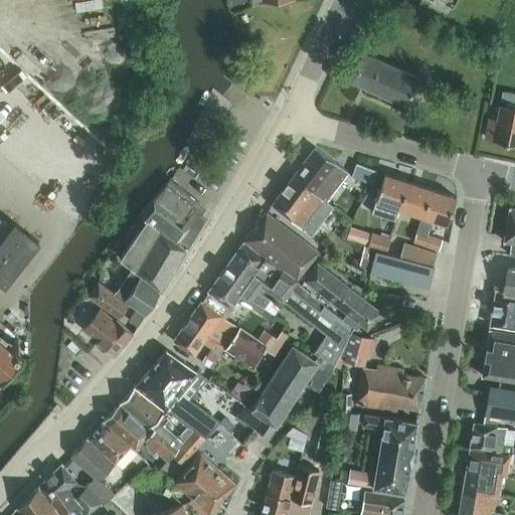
[(418,77),(363,52),(350,80),(405,106),(418,77)]
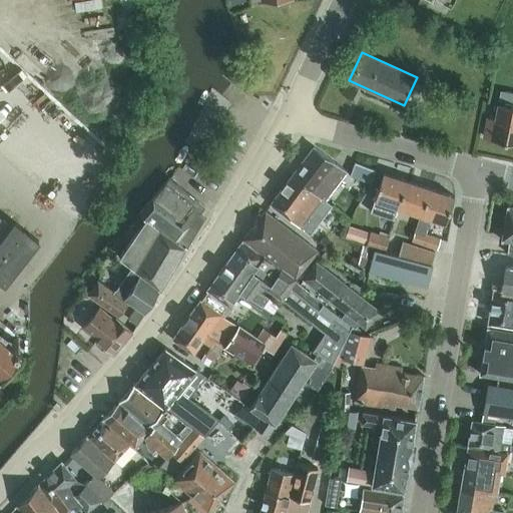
[(438,71),(423,64),(419,72),(434,79),(438,71)]
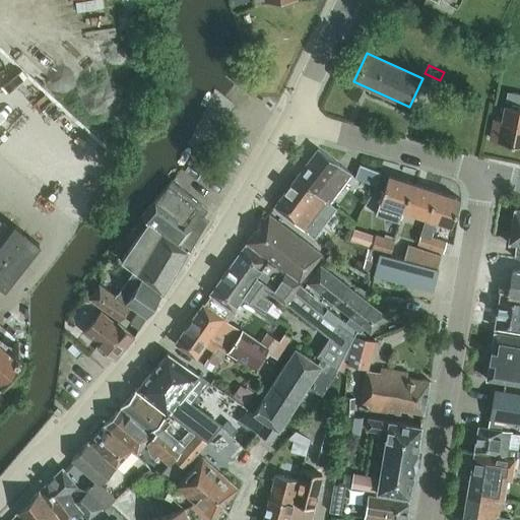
[(519,144),(519,108),(519,109),(519,107),(519,93),(508,91),(505,106),(498,140),(519,144)]
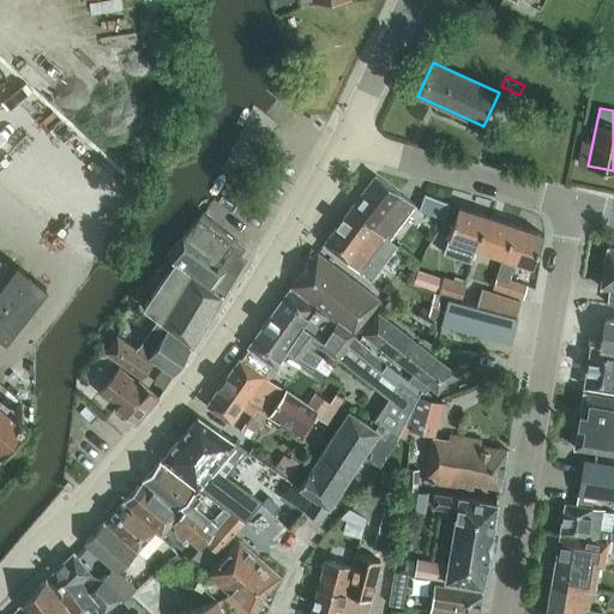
[(349,210),(389,240),(415,205),(375,175),(349,210)]
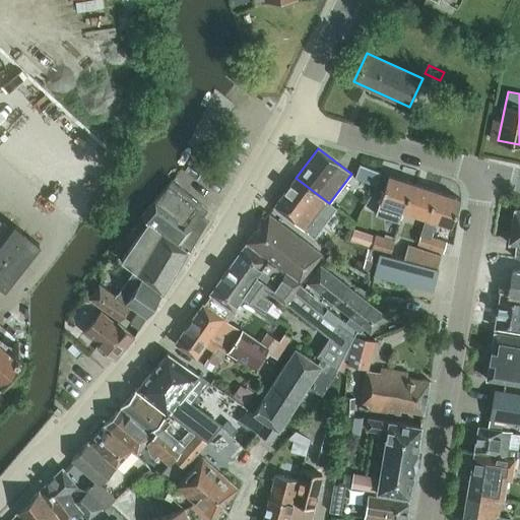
[(354,178),(361,180),(375,186),(380,173),(360,165),(354,178)]
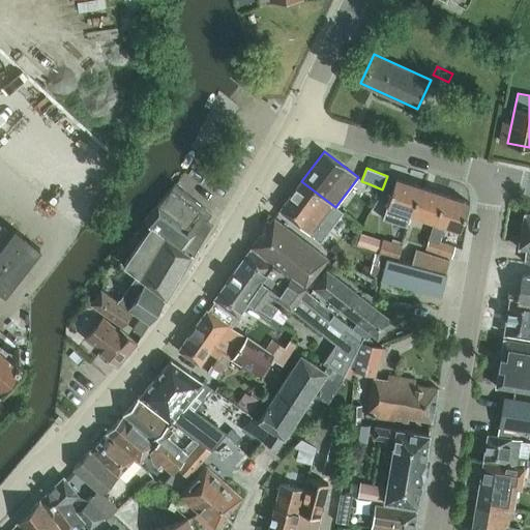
[(420,186),(395,178),(384,215),(394,218),(398,210),(411,214),(420,186)]
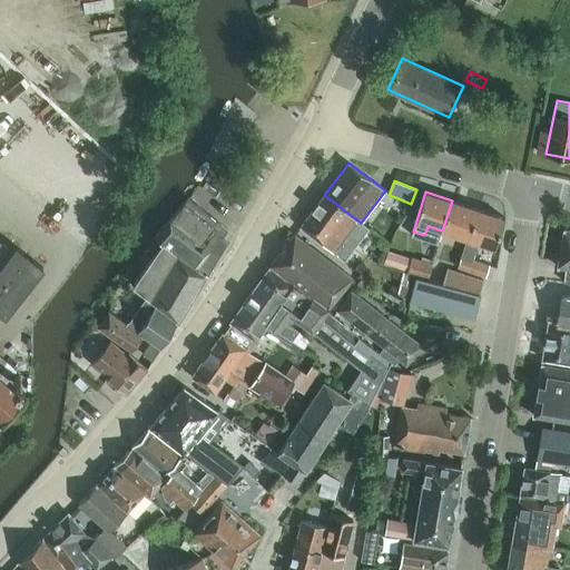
[(324,195),(301,226),(336,255),(343,261),(367,227),(361,223),(324,195)]
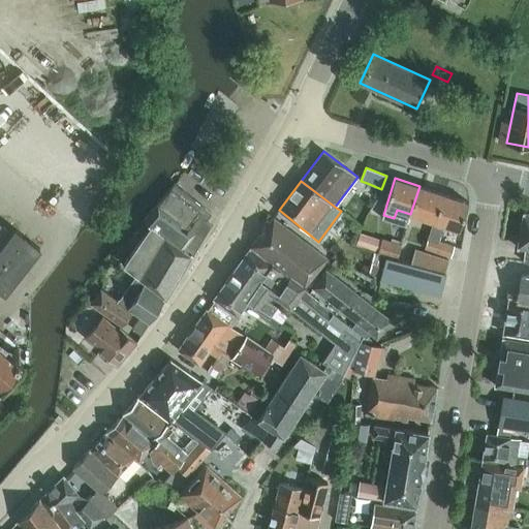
[(124,265),(165,296),(190,253),(188,251),(211,213),(174,183),(146,221),(152,226),(124,265)]
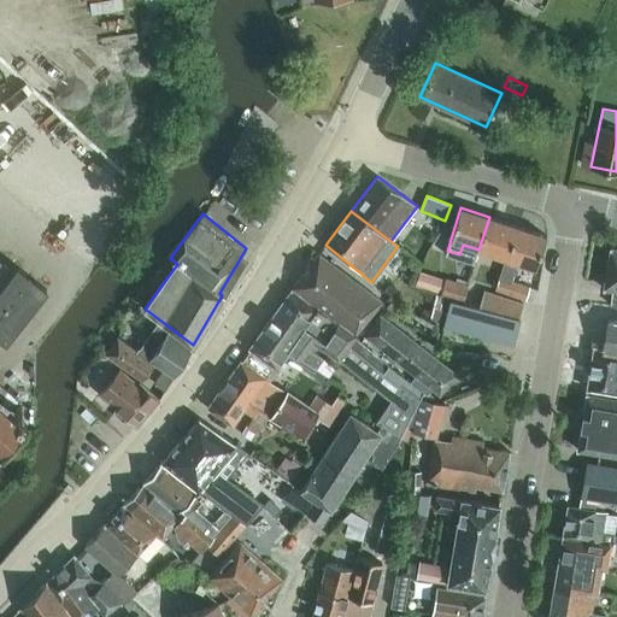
[(506,259),(517,227),(489,217),(479,250),(505,258),(506,259)]
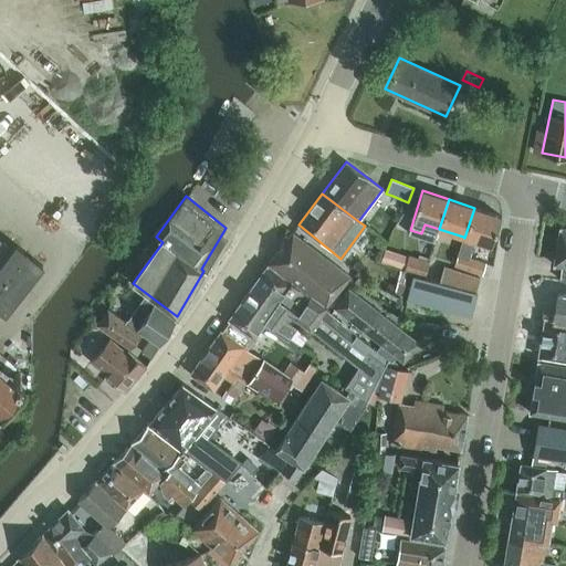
[(501,216),(474,208),(464,238),(463,237),(454,264),(483,274),(485,263),(469,258),(475,241),(491,245),(501,216)]
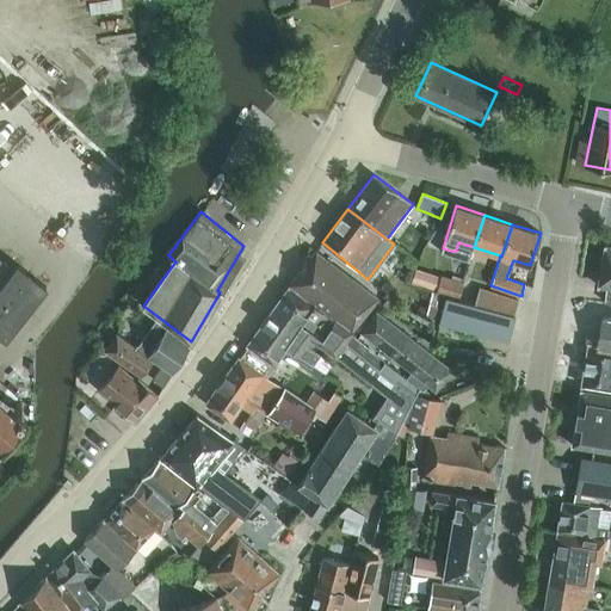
[(610,298),(610,246),(605,246),(598,287),(606,288),(605,298),(610,298)]
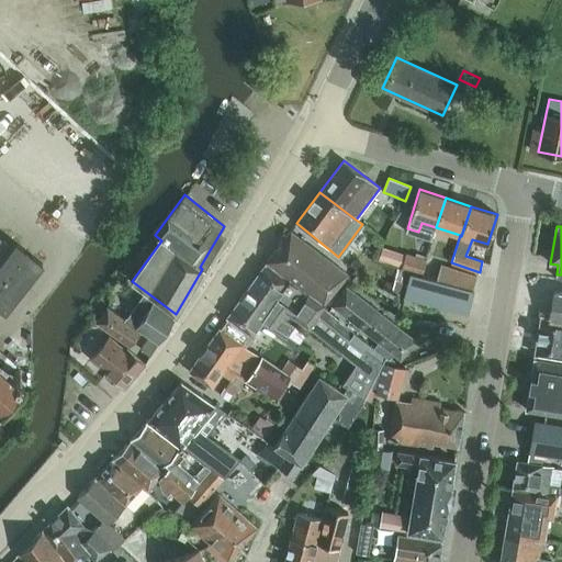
[(347,274),(291,231),(266,262),(323,306),(347,274)]
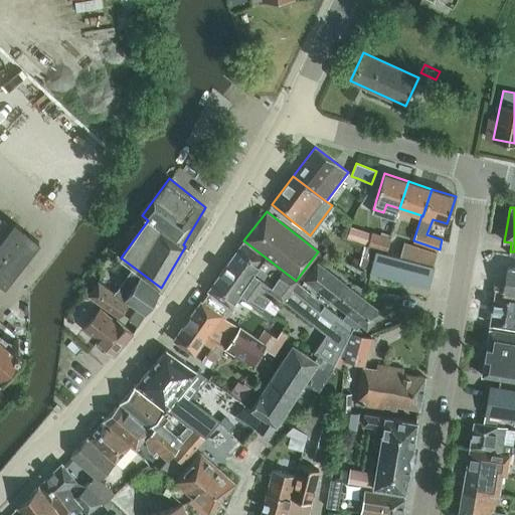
[(0,282),(4,286),(39,242),(14,223),(11,227),(0,217),(0,282)]
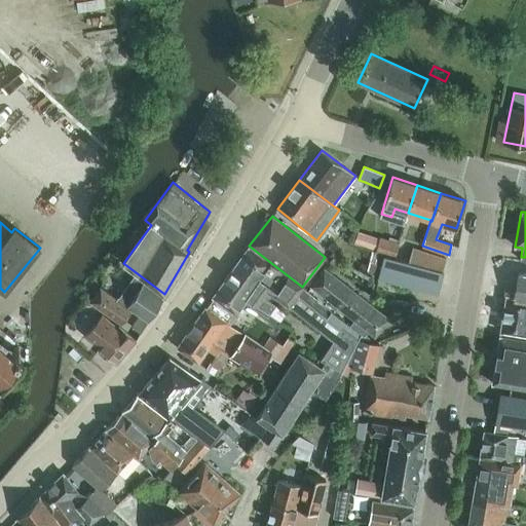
[(358,231),(354,243),(364,247),(367,234),(358,231)]
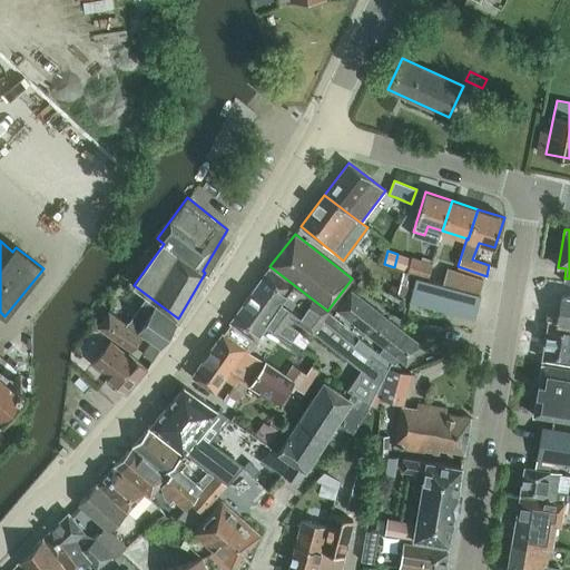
[(412,257),(408,273),(418,275),(422,261),(412,257)]
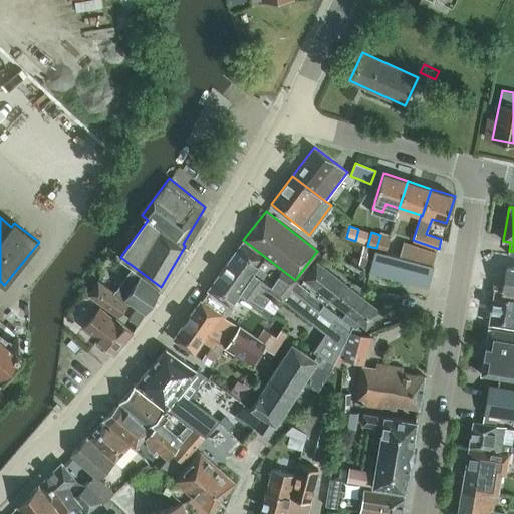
[(380,235),(376,248),(387,251),(391,238),(380,235)]
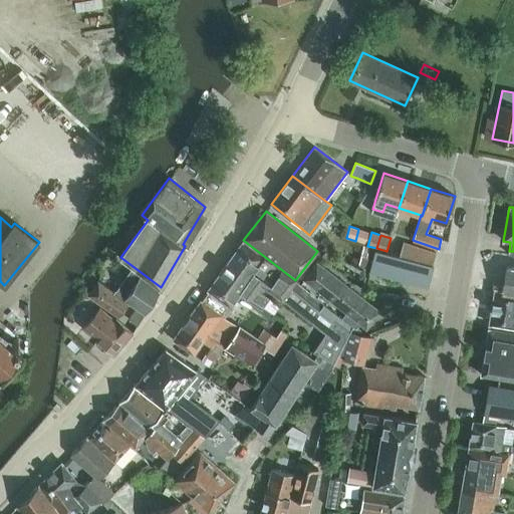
[(294,282),(294,281),(242,242),(207,290),(209,291),(229,304),(239,291),(263,307),(273,314),(279,306),(255,289),(259,284),(282,299),(311,322),(326,333),(314,351),(317,353),(333,364),(351,327),(323,305),(294,282)]
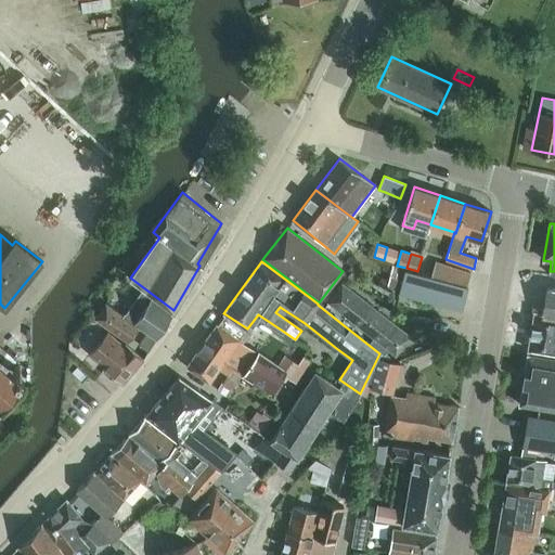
[(466,286),(470,273),(435,262),(430,278),(407,270),(400,291),(399,289),(399,292),(424,299),(424,298),(461,308),(466,286)]
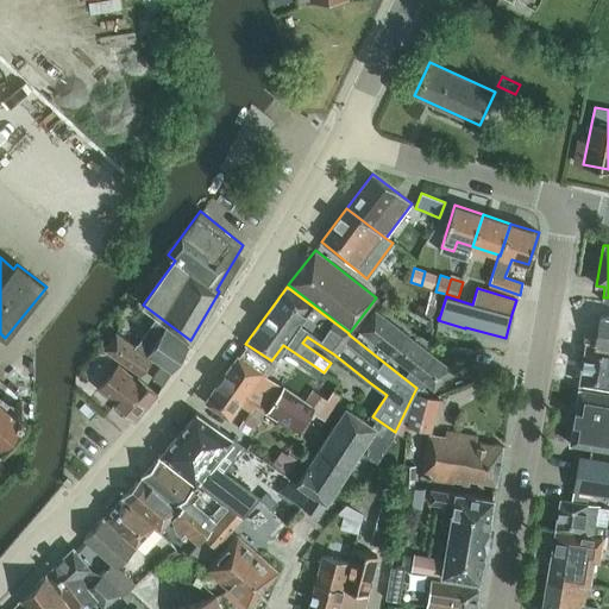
[(424,316),(438,320),(438,318),(439,319),(446,296),(431,292),(424,316)]
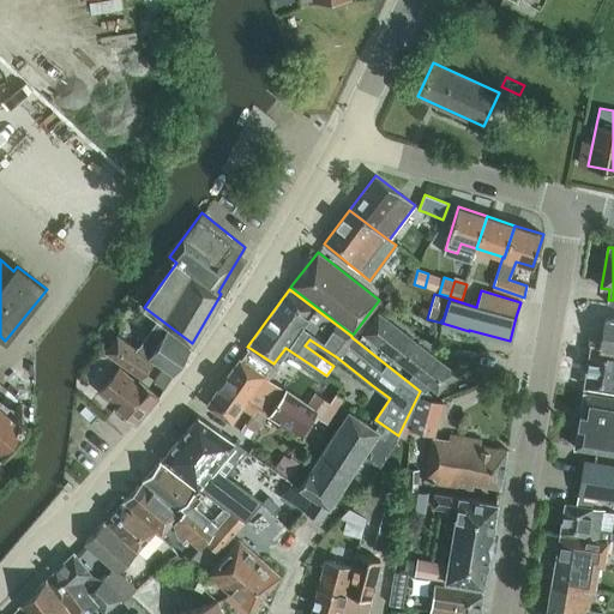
[(391,296),(384,307),(399,318),(407,307),(391,296)]
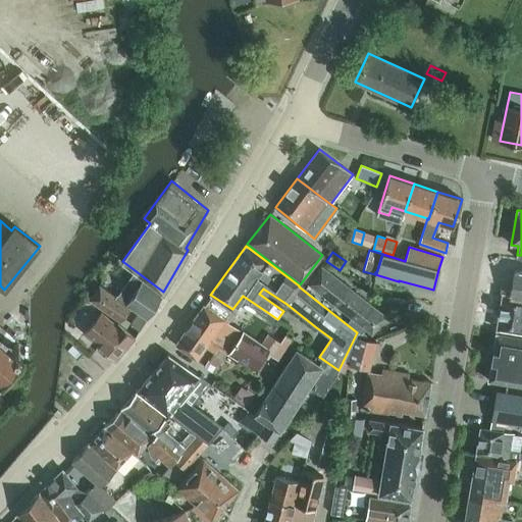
[(521,258),(516,258),(511,295),(503,294),(497,329),(521,333),(521,258)]
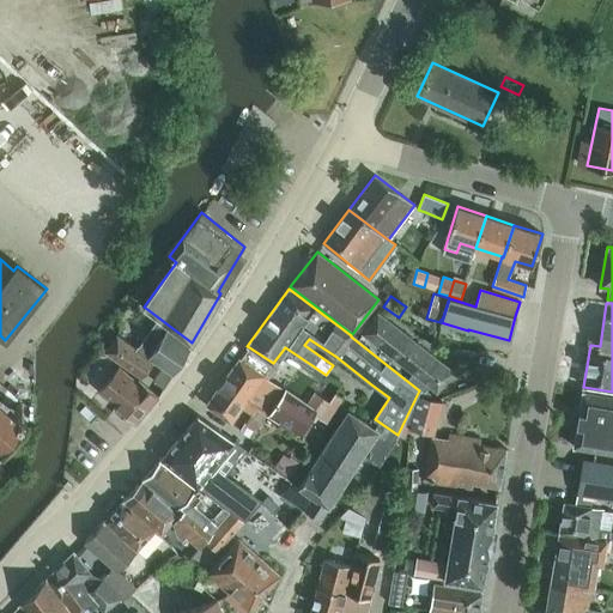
[(451,372),(378,314),(363,333),(437,390),(451,372)]
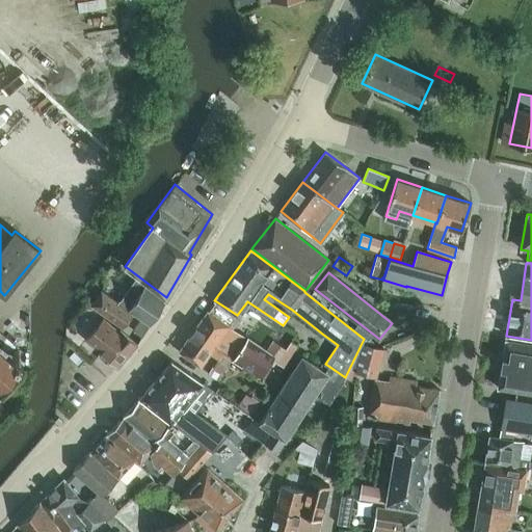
[(121,300),(120,300),(118,302),(102,291),(91,306),(124,327),(134,313),(142,318),(133,330),(142,337),(151,324),(165,299),(135,278),(130,286),(121,300)]
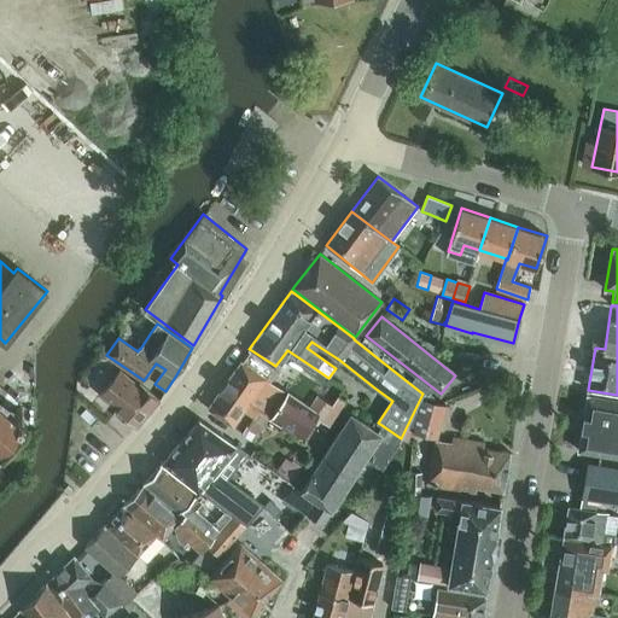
[(258,391),(261,388),(263,390),(278,368),(275,366),(251,350),(243,361),(242,361),(208,408),(234,426),(244,412),(254,418),(248,429),(257,435),(268,418),(279,404),(258,391)]
